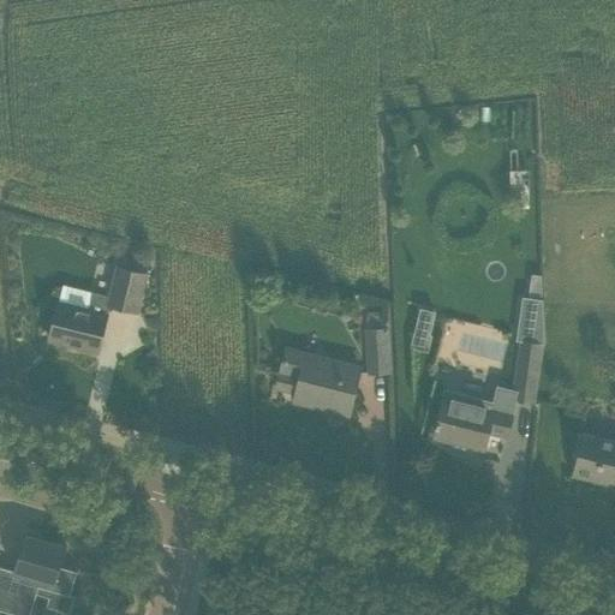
[(120,257),(118,267),(147,274),(149,264),(120,257)]
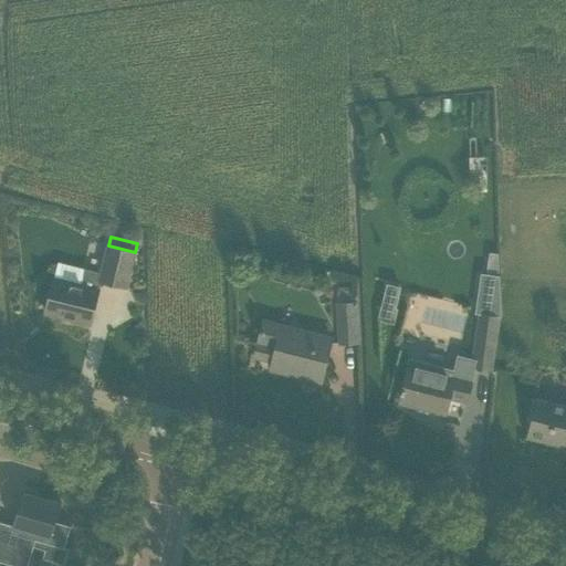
[(132,265),(135,252),(108,245),(102,272),(85,269),(81,284),(53,278),(51,291),(45,312),(46,313),(46,311),(71,316),(71,318),(90,323),(101,280),(126,286),(132,265)]
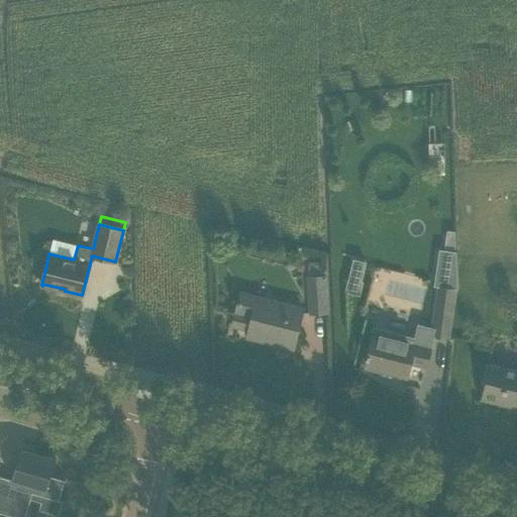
[(354,260),(349,279),(362,282),(366,263),(354,260)]
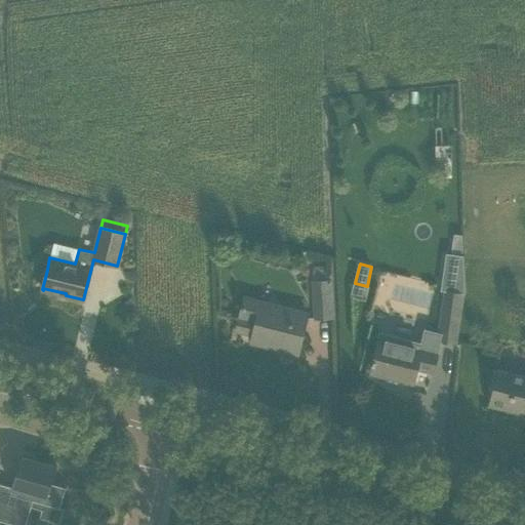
[(332,318),(330,279),(329,265),(313,266),(314,280),(313,280),(315,318),(332,318)]
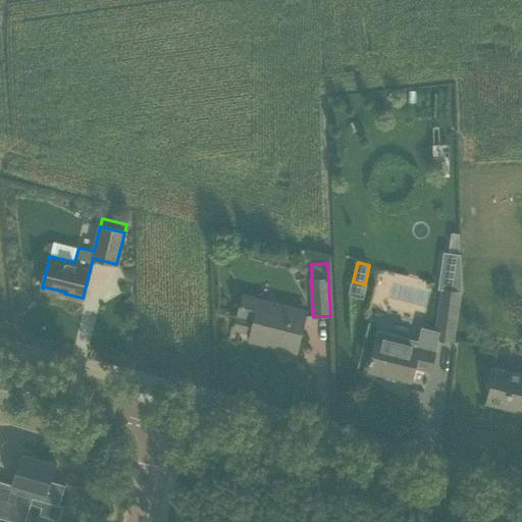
[(454,341),(460,292),(442,289),(436,331),(435,337),(437,337),(454,341)]
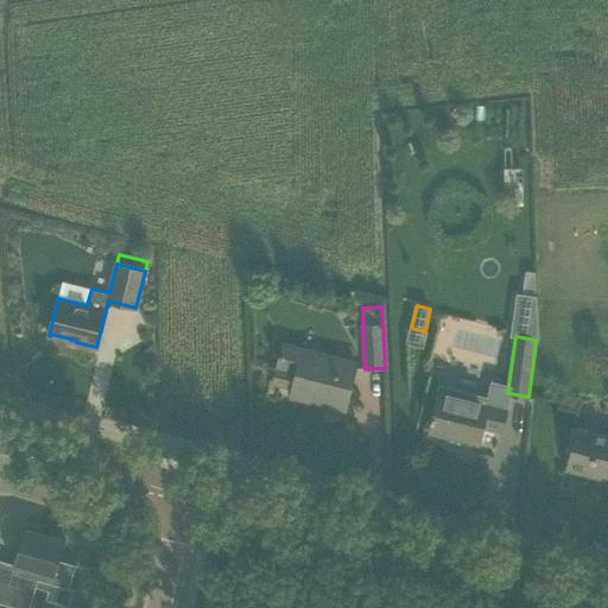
[(344,409),(356,363),(327,356),(324,367),(301,361),(304,350),(283,346),(273,381),(274,382),(277,375),(295,380),(291,396),(344,409)]
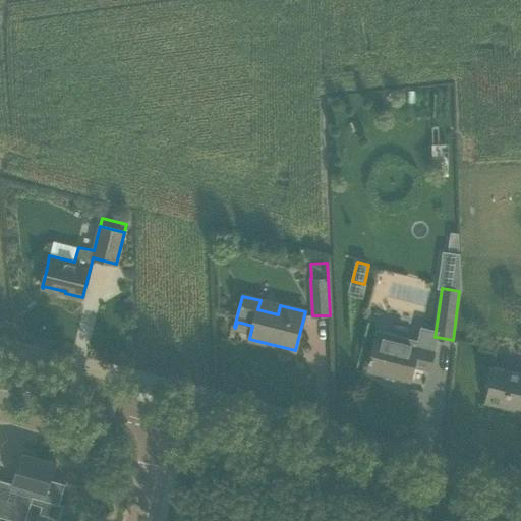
[(373,349),(368,368),(383,372),(383,373),(394,377),(394,375),(409,379),(413,363),(428,367),(433,349),(435,345),(437,337),(435,337),(436,331),(424,328),(421,340),(379,329),(377,338),(373,349)]
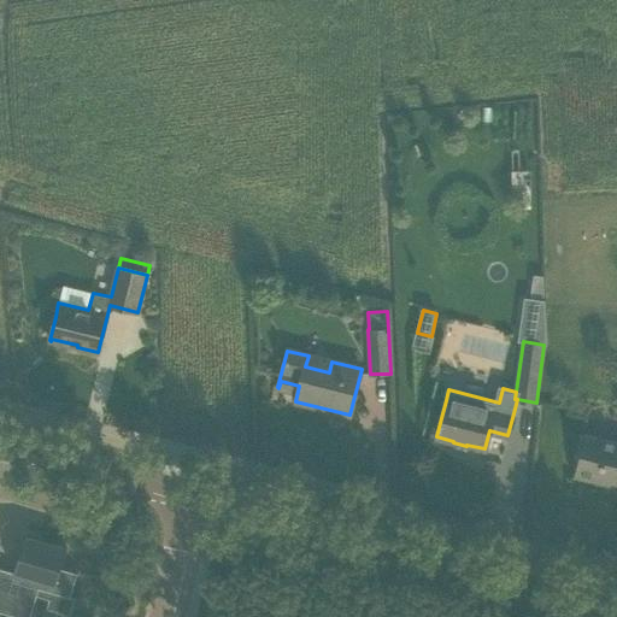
[(616,442),(580,433),(580,435),(574,458),(577,464),(574,477),(592,482),(597,479),(616,483),(616,442)]
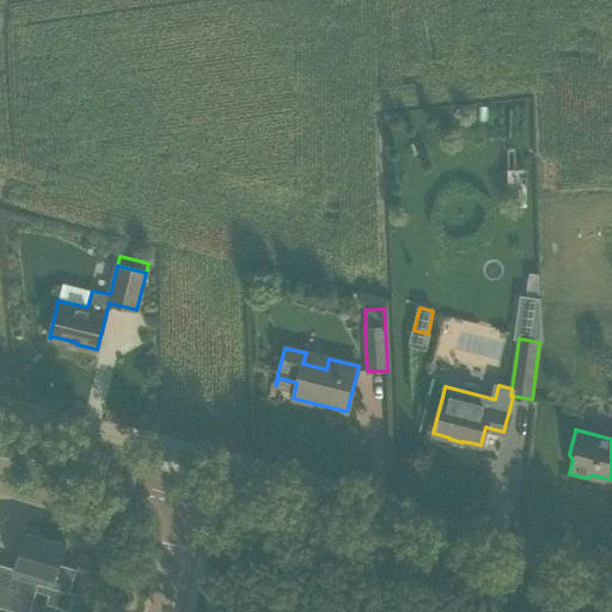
[(0,598),(11,601),(8,609),(18,611),(29,611),(38,583),(69,593),(77,569),(60,564),(66,544),(24,532),(13,568),(0,563),(0,598)]
